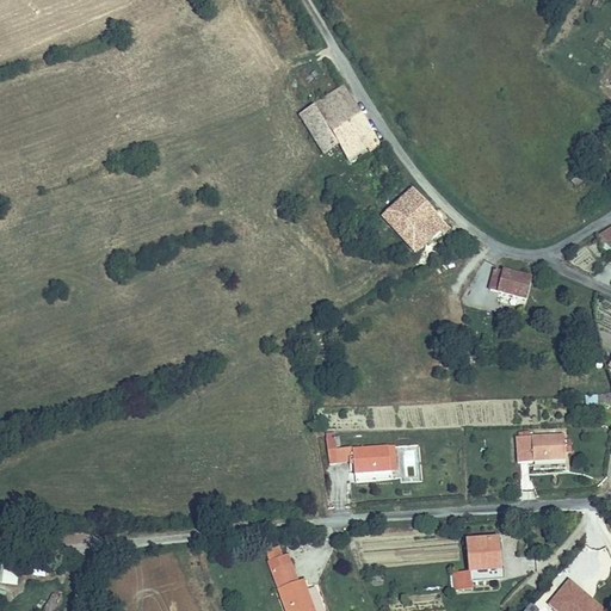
[(565,69),(575,75),(584,62),(573,56),(565,69)]
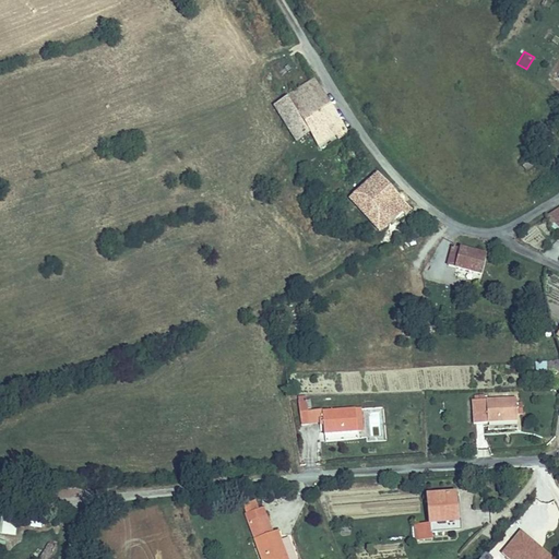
[(349,129),(317,78),(277,98),(295,134),(309,126),(318,139),(335,129),(341,133),(349,129)]
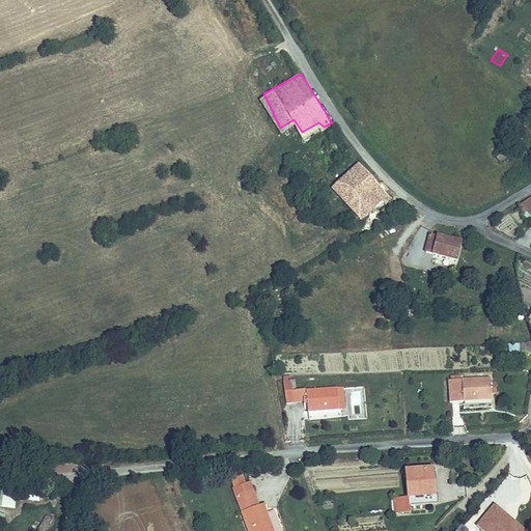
[(390,199),(359,163),(334,184),(360,214),(369,205),(374,213),(390,199)]
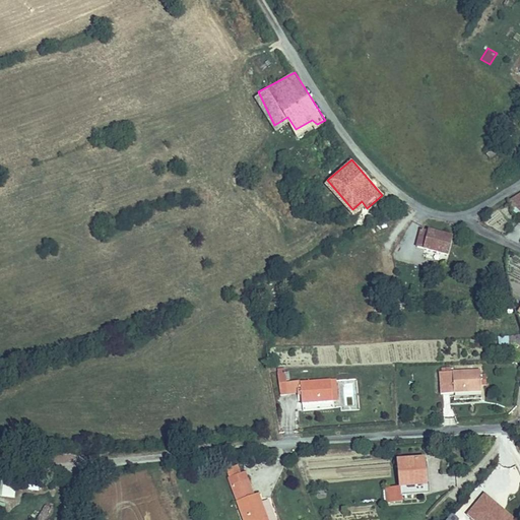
[(519,193),(506,203),(517,211),(519,208),(519,193)]
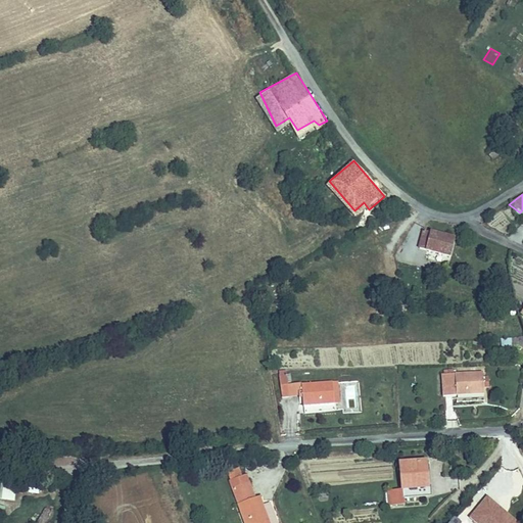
[(364,202),(354,210),(360,218),(369,209),(364,202)]
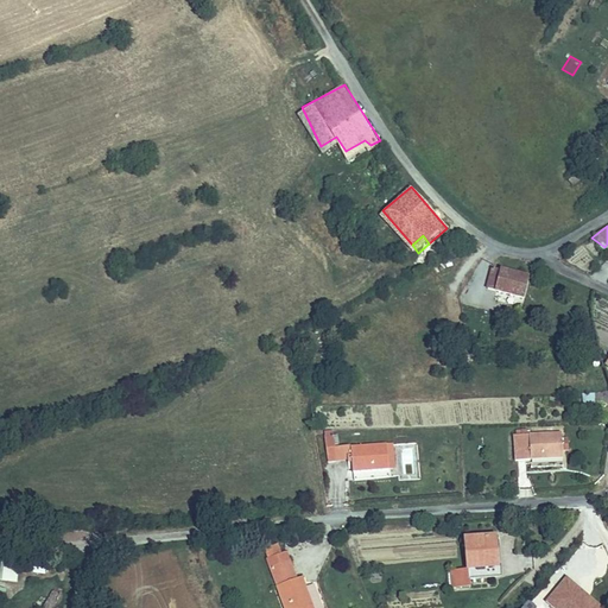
[(526,276),(491,266),(486,286),(521,295),(526,276)]
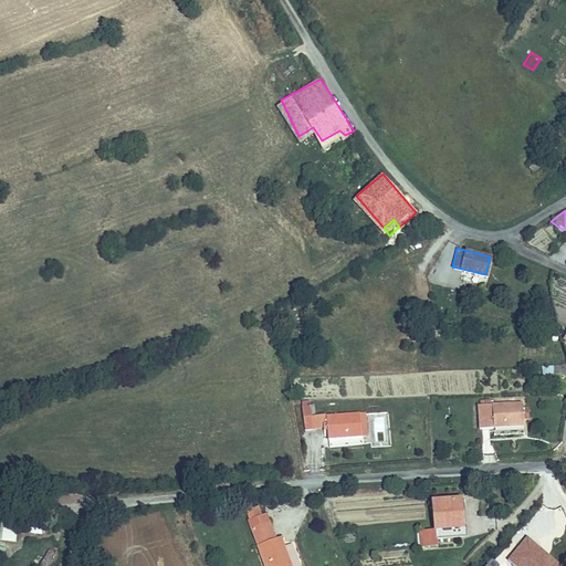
[(565,299),(565,286),(558,282),(554,291),(565,299)]
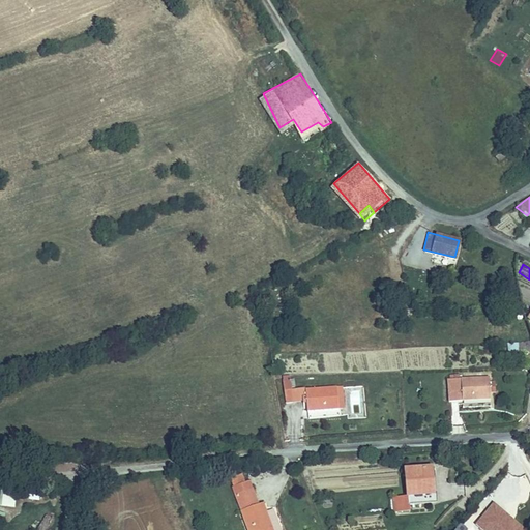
[(488,379),(447,381),(448,403),(489,402),(488,379)]
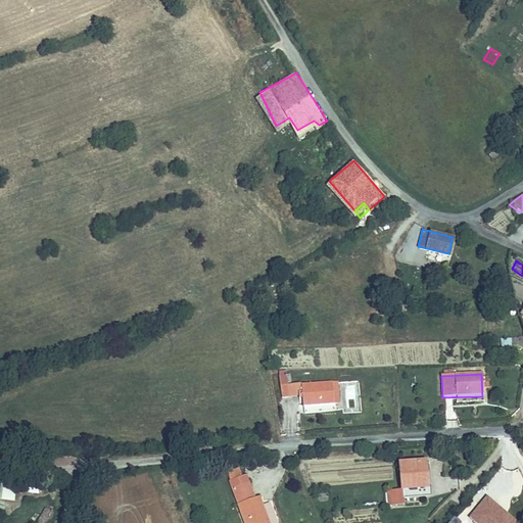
[(287,377),(274,379),(276,395),(281,394),(281,398),(289,397),(287,377)]
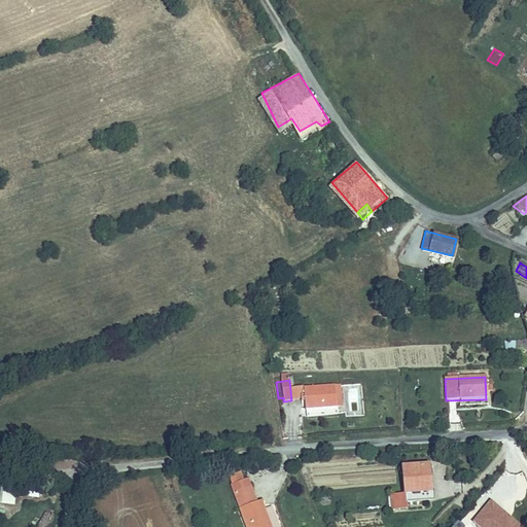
[(340,386),(304,389),(306,410),(337,408),(335,391),(341,391),(340,386)]
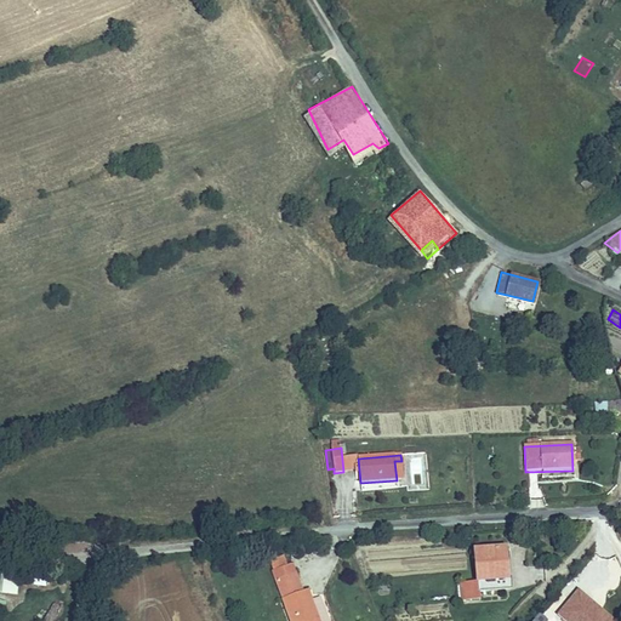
[(506,547),(474,550),(478,582),(461,584),(463,603),(479,602),(478,593),(505,590),(501,559),(507,559),(506,547)]
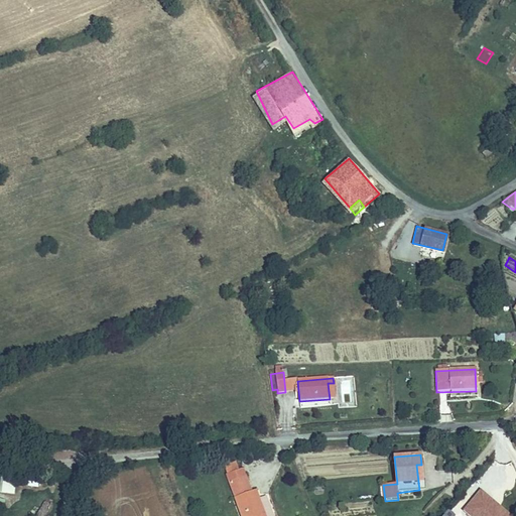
[(421,465),(416,465),(419,490),(427,490),(424,465),(421,465)]
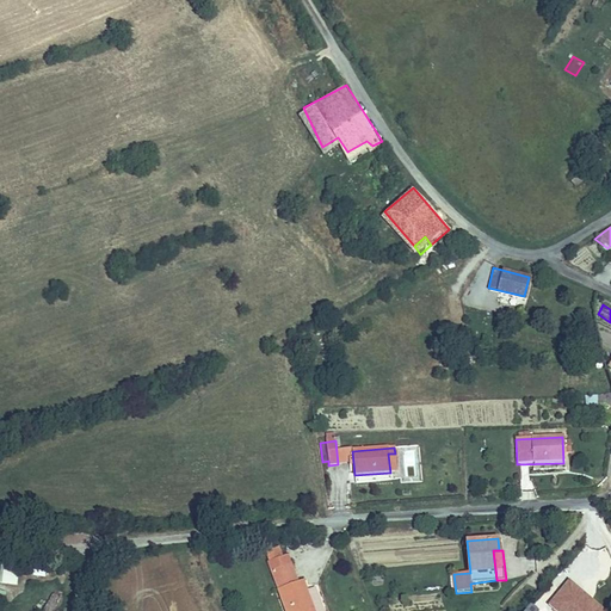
[(288,555),(269,563),(272,572),(291,563),(288,555)]
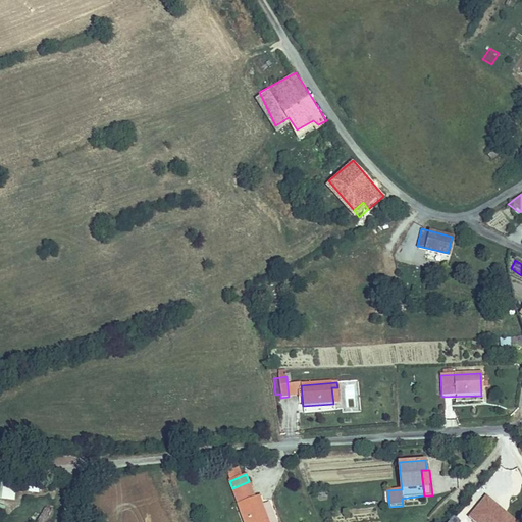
[(446,489),(458,488),(457,476),(445,477),(446,489)]
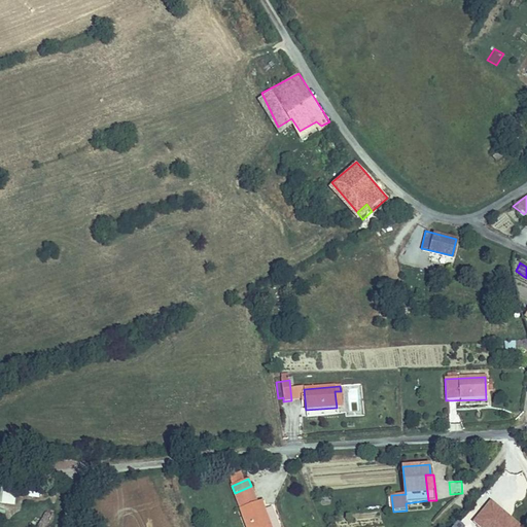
[(1,491),(1,503),(14,504),(15,492),(1,491)]
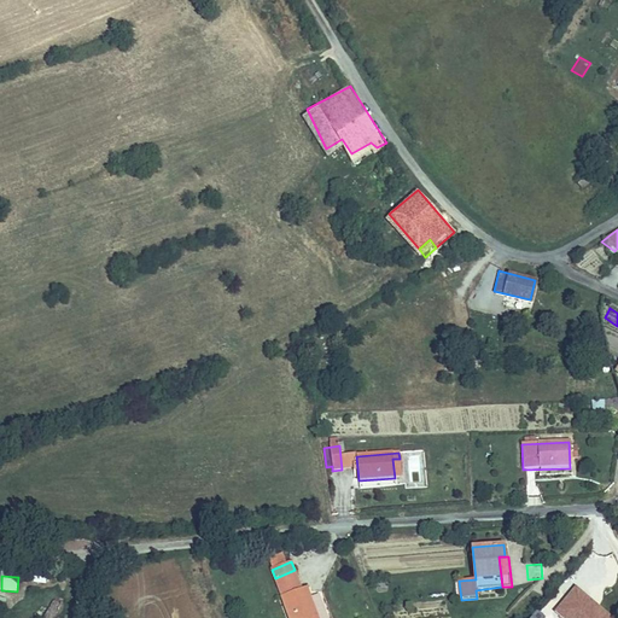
[(613,617),(575,584),(553,608),(563,617),(613,617)]
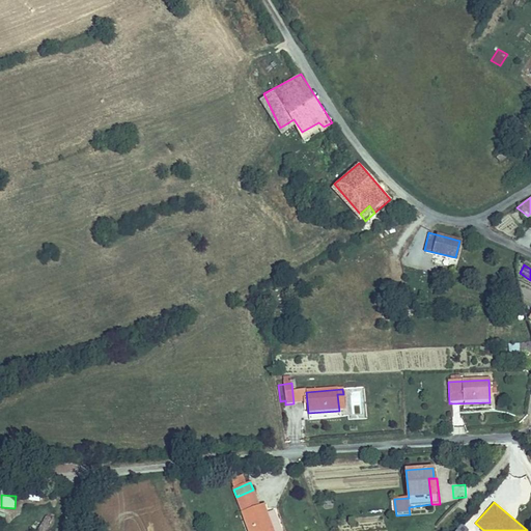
[(272,530),(263,504),(242,512),(249,530),(272,530)]
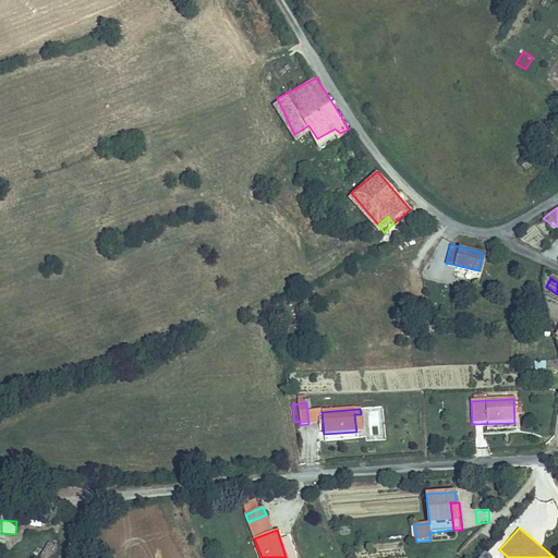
All buildings are outlined.
